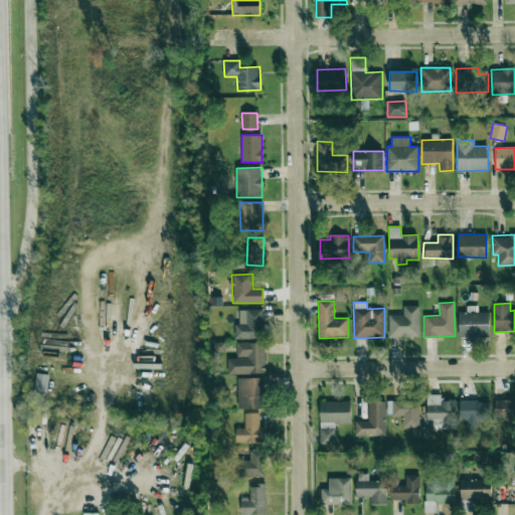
[(389,337),(419,337),(419,306),(403,306),(403,315),(388,315),(389,337)]
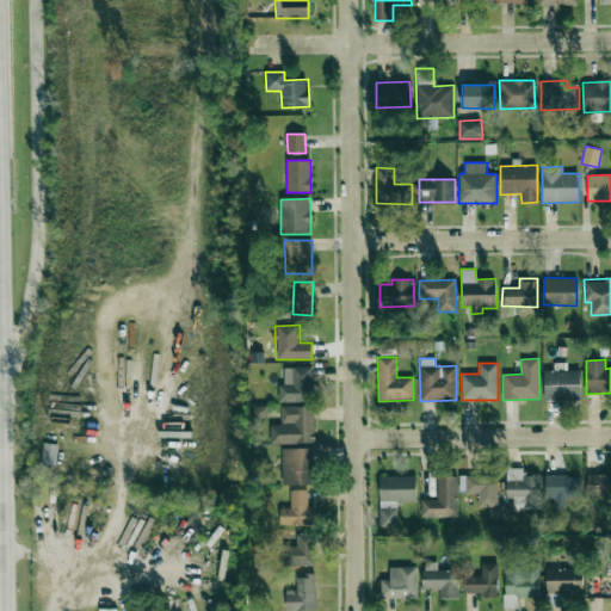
[(581,400),(580,370),(567,370),(567,364),(555,364),(555,370),(544,370),(544,400),(581,400)]
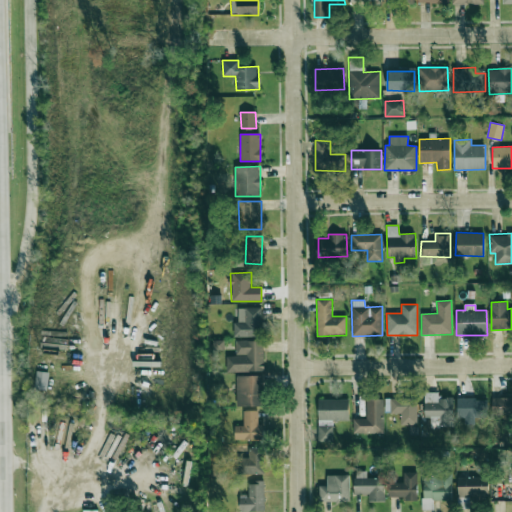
[(261,307),(245,308),(245,322),(233,323),(234,337),(261,336),(261,307)]
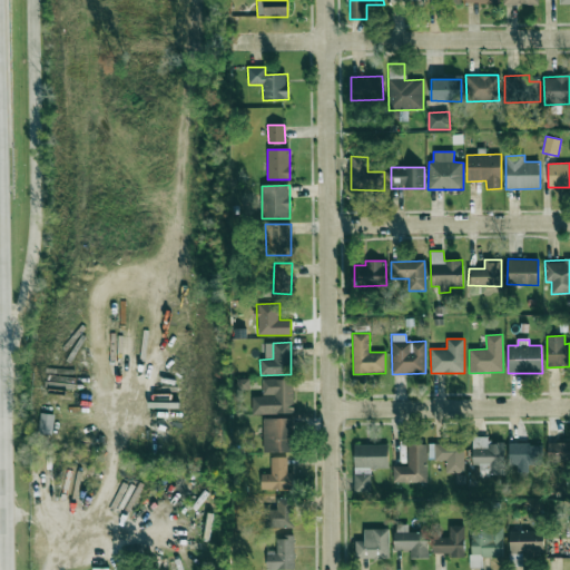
[(294,379),(262,380),(263,396),(253,396),(253,414),(294,413),(294,379)]
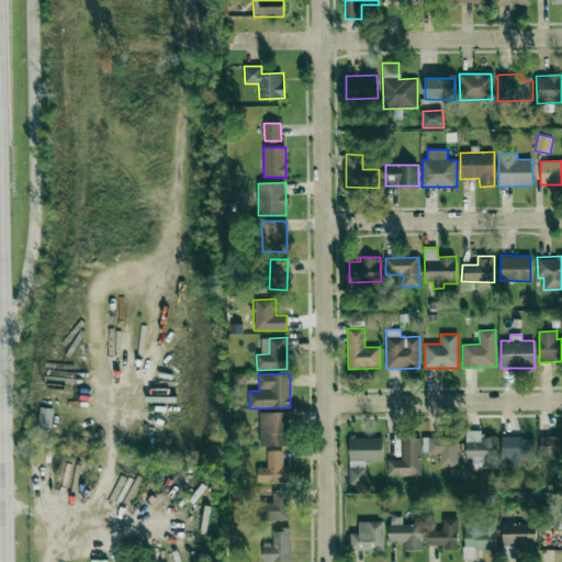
[(54,408),(40,407),(37,427),(52,428),(54,408)]
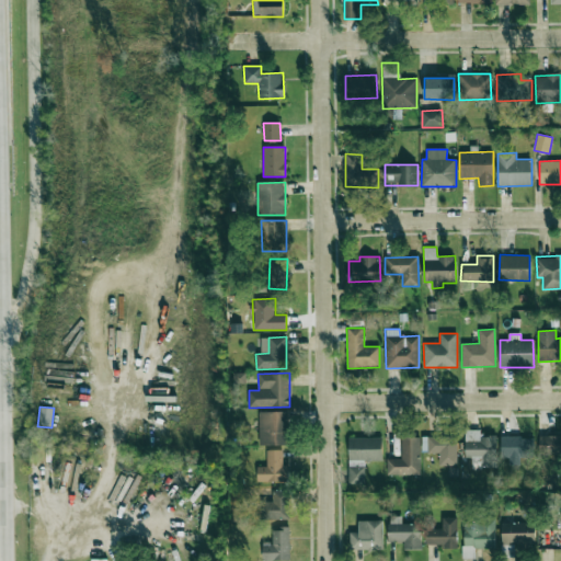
[(260,445),(286,444),(286,411),(259,412),(260,445)]
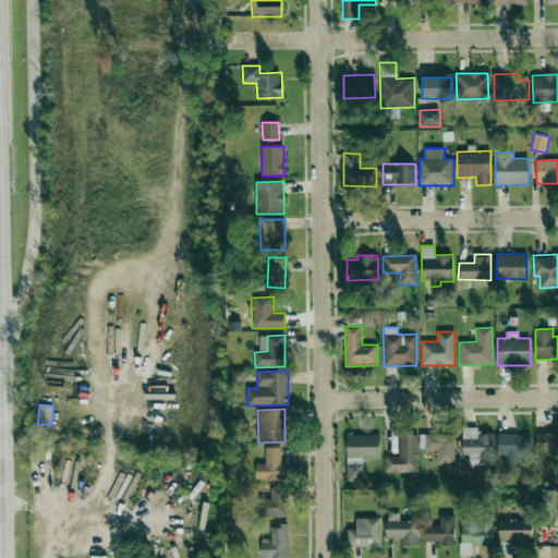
[(477,426),(462,427),(463,456),(469,456),(470,466),(494,465),(493,434),(477,434),(477,426)]
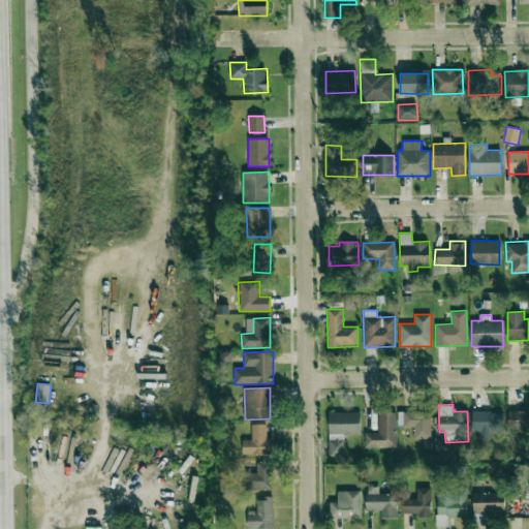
[(528,410),(508,410),(508,431),(528,430),(528,410)]
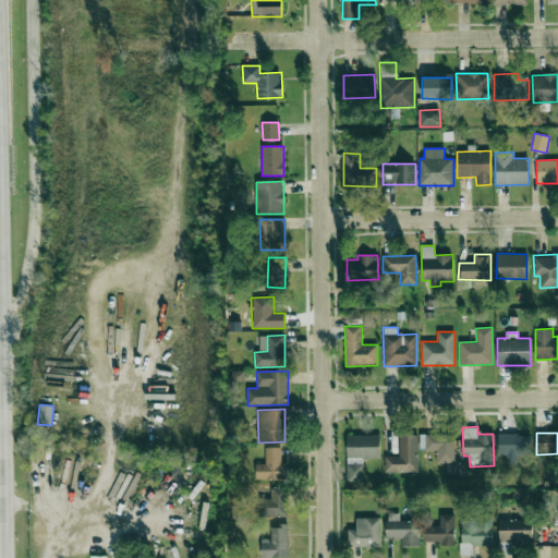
[(455,463),(455,434),(420,434),(420,451),(436,450),(436,463),(455,463)]
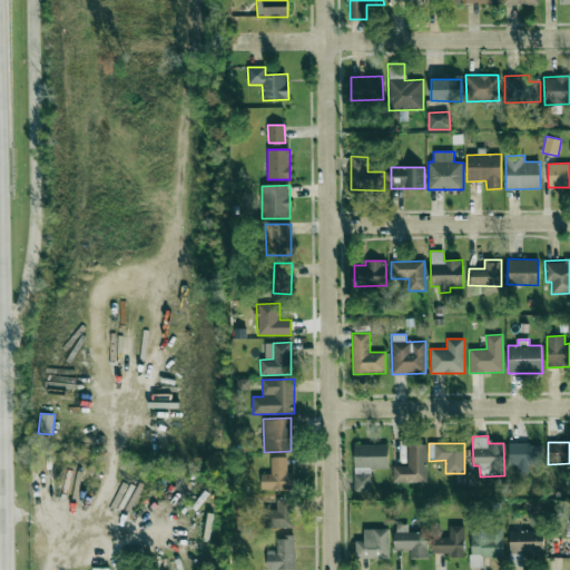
[(542,443),(509,444),(509,465),(517,465),(517,472),(529,472),(529,465),(542,465),(542,443)]
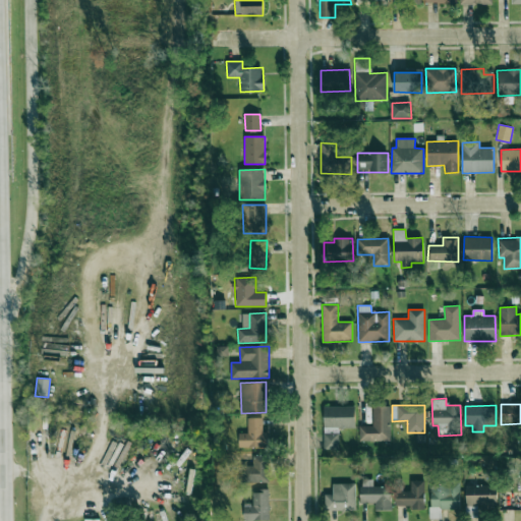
[(324,406),(324,432),(338,432),(338,428),(355,428),(354,406),(324,406)]
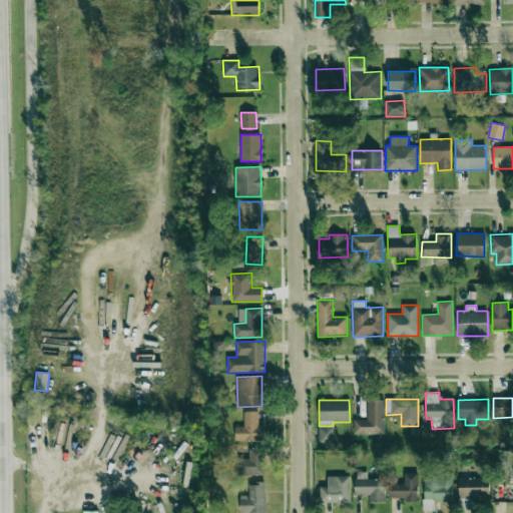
[(354,420),(354,434),(384,435),(385,400),(367,400),(367,420),(354,420)]
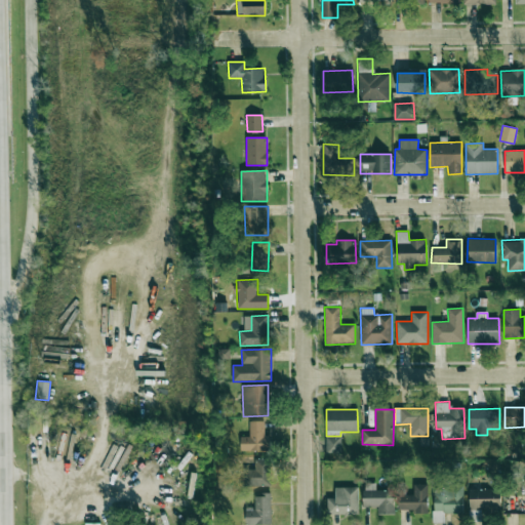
[(265,421),(249,421),(250,437),(240,437),(241,452),(270,451),(270,435),(265,435),(265,421)]
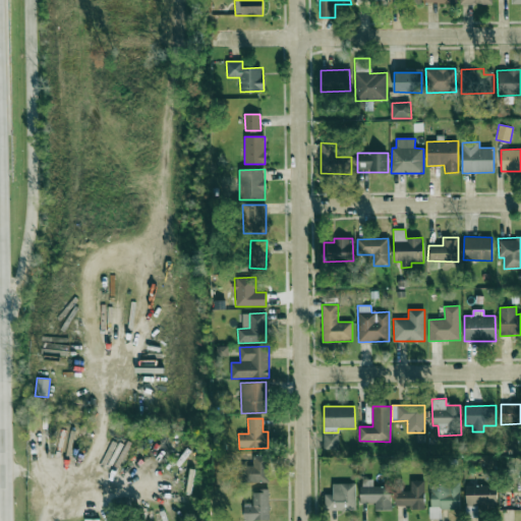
[(324,450),(339,450),(340,433),(324,433),(324,450)]
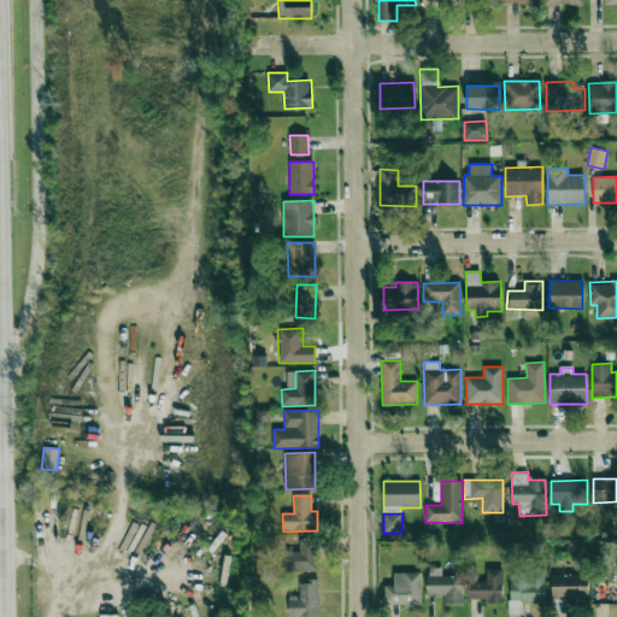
[(317,571),(318,540),(300,539),(300,552),(287,552),(287,571),(317,571)]
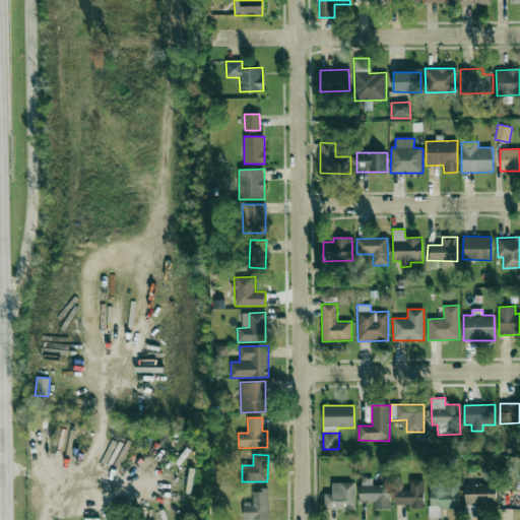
[(440,509),(459,508),(458,481),(445,482),(444,475),(429,476),(431,518),(440,517),(440,509)]
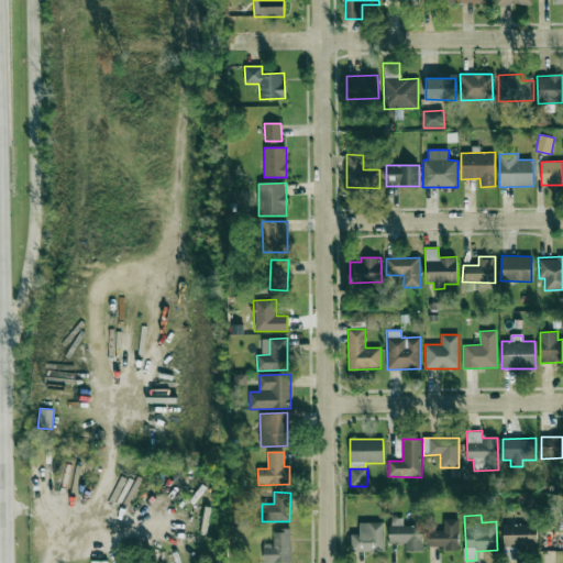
[(422,526),(404,526),(403,518),(389,518),(389,544),(405,544),(405,552),(422,551),(422,526)]
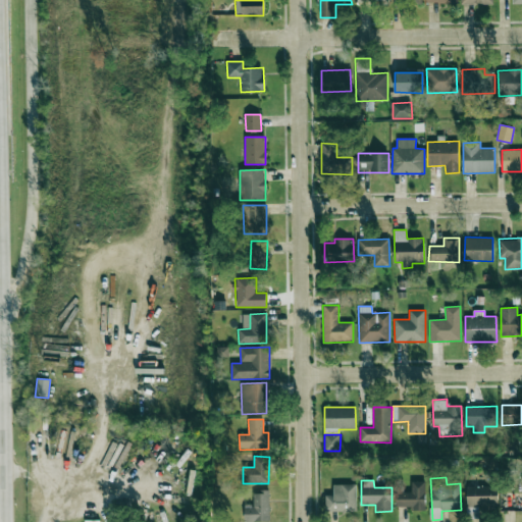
[(411,492),(396,491),(396,508),(425,509),(425,481),(412,481),(411,492)]
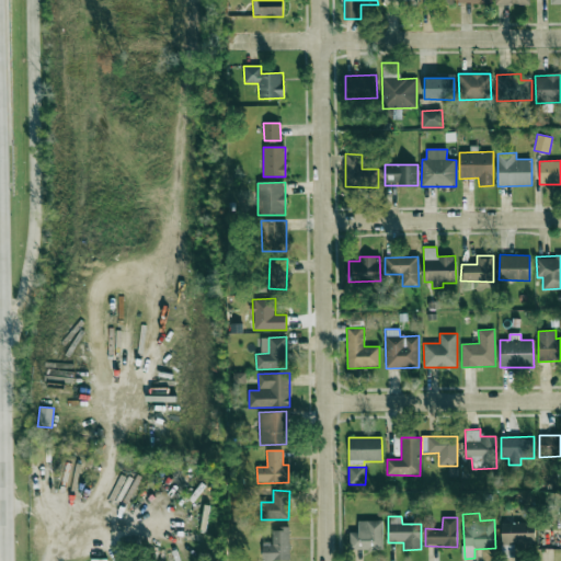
[(382,521),(358,521),(358,533),(350,533),(350,550),(382,549),(382,521)]
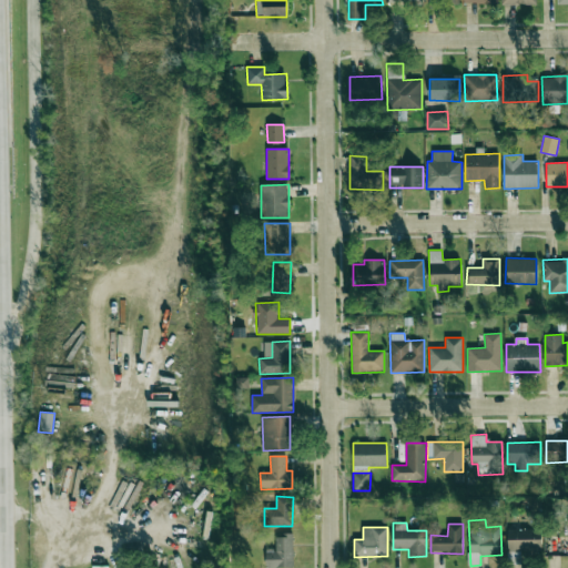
[(508,553),(541,551),(541,529),(507,529),(508,553)]
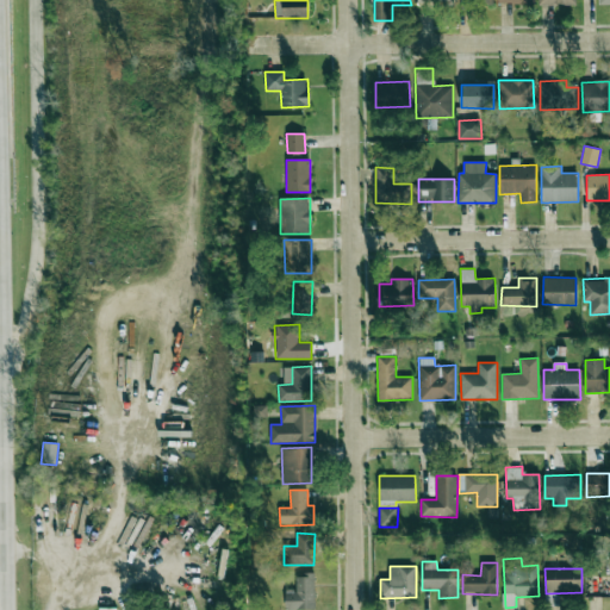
[(285,591),(286,609),(316,609),(315,574),(296,574),(297,591),(285,591)]
